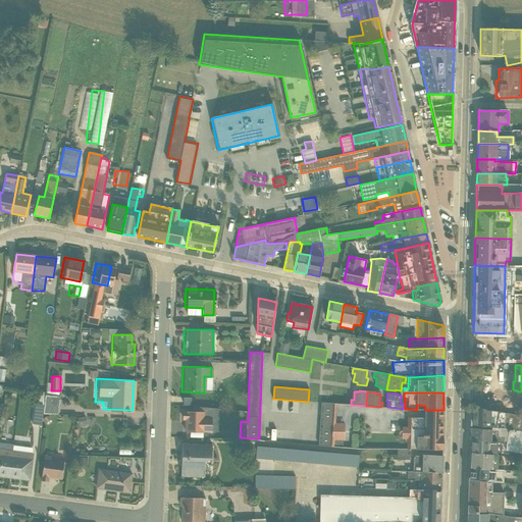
[(46,394),(44,413),(58,413),(60,395),(46,394)]
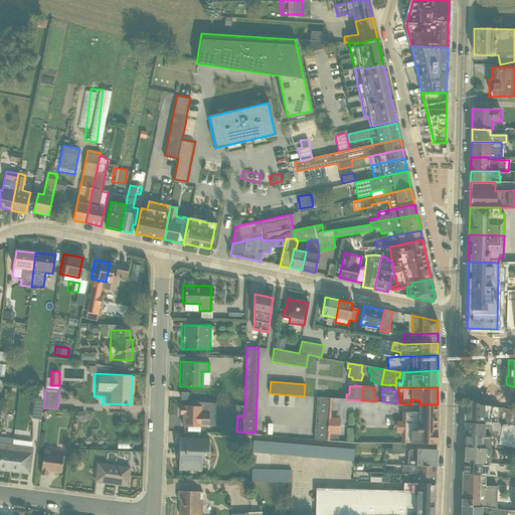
[(43,398),(34,397),(32,417),(41,418),(42,407),(43,398)]
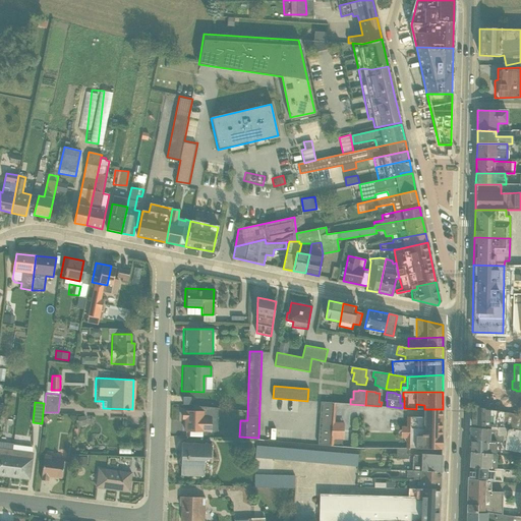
[(321,402),(317,445),(343,447),(343,422),(335,422),(336,403),(321,402)]
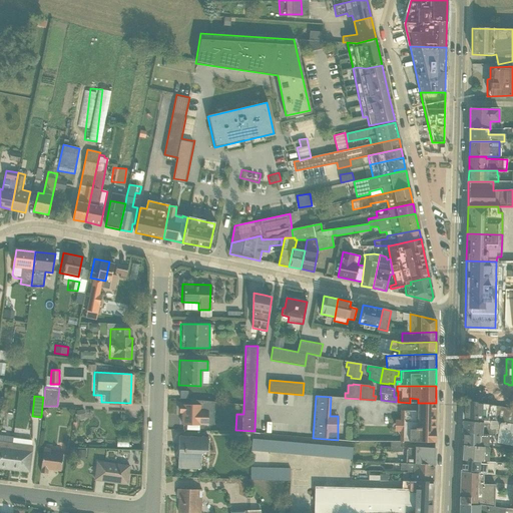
[(463,419),(474,419),(496,421),(504,422),(512,423),(512,408),(463,401),(463,419)]
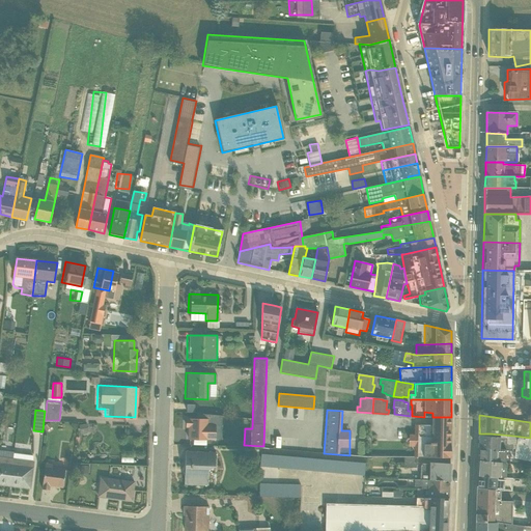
[(415,425),(414,435),(409,435),(409,446),(415,447),(414,456),(450,457),(451,417),(432,417),(431,425),(415,425)]
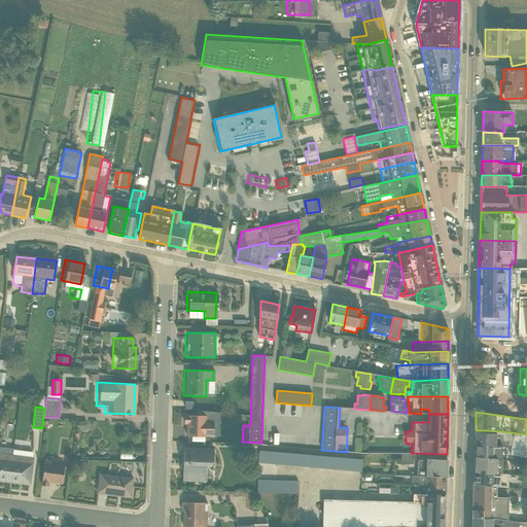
[(183,434),(217,435),(218,416),(184,415),(183,434)]
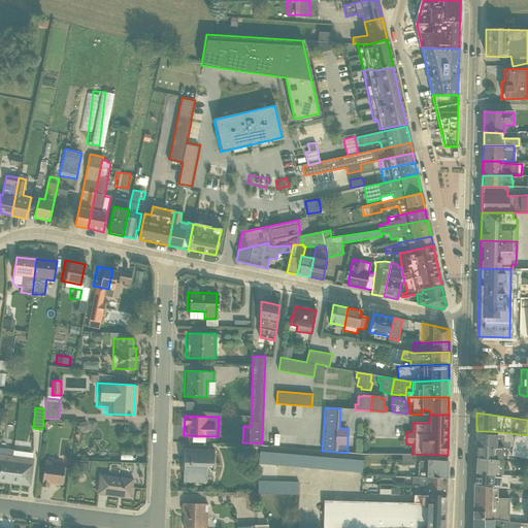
[(87,420),(78,422),(80,430),(88,428),(87,420)]
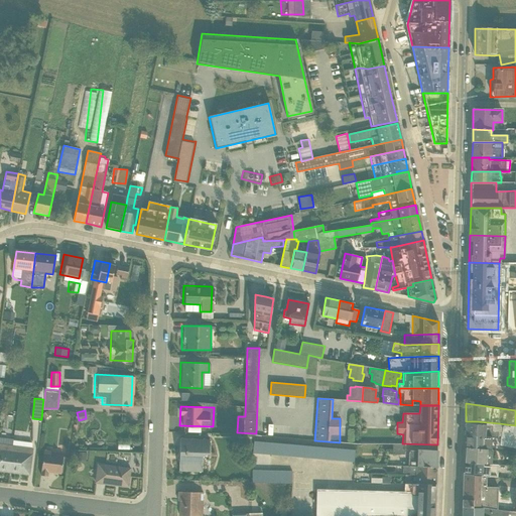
[(466,435),(491,437),(497,438),(497,435),(499,423),(477,421),(477,424),(466,423),(466,435)]
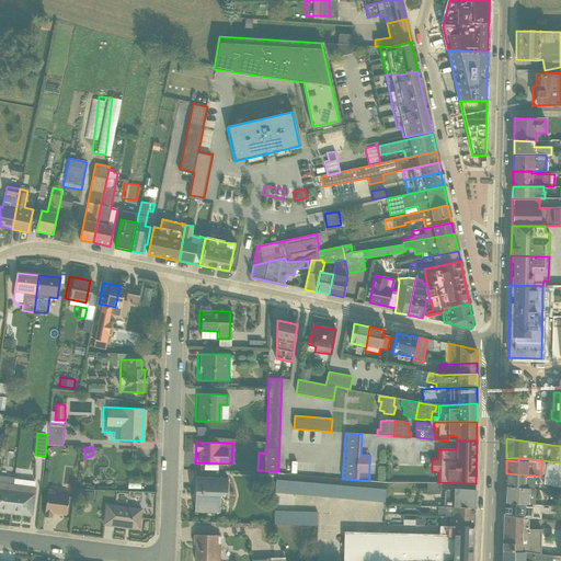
[(560,462),(551,461),(542,460),(540,473),(545,474),(544,484),(560,488),(560,462)]
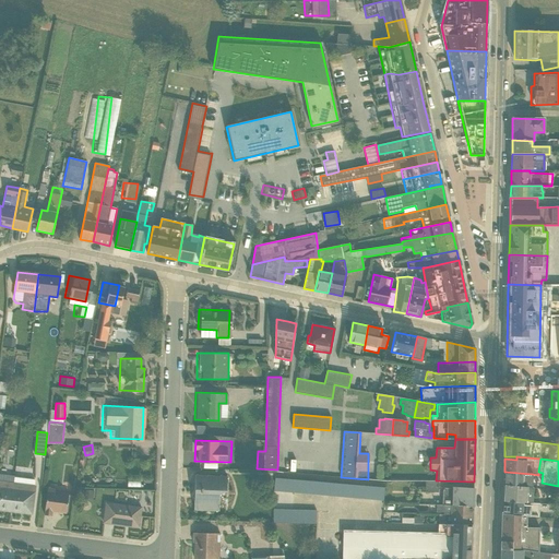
[(504,472),(504,485),(532,488),(532,474),(504,472)]
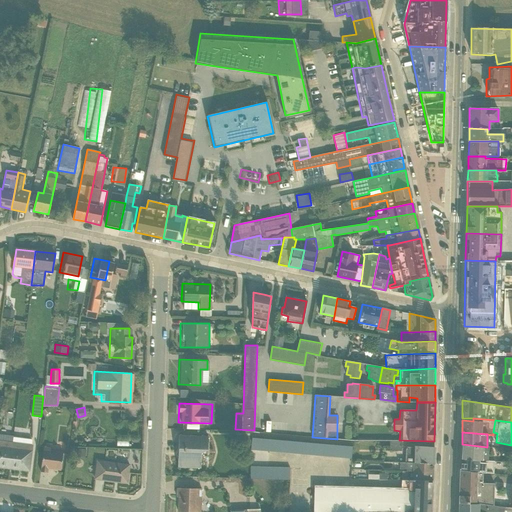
[(199,468),(199,455),(203,455),(204,436),(174,436),(173,468),(199,468)]
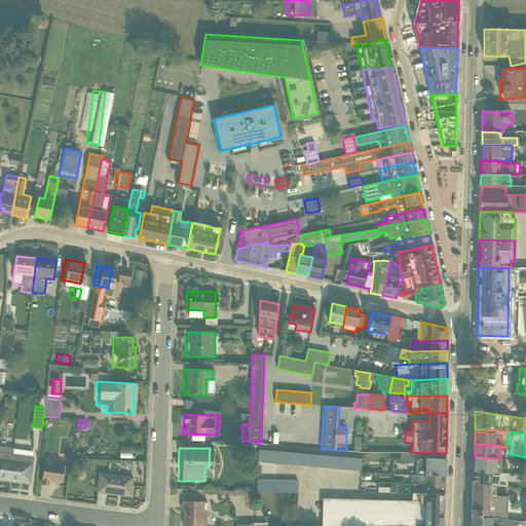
[(0,481),(7,482),(11,454),(0,452),(0,481)]
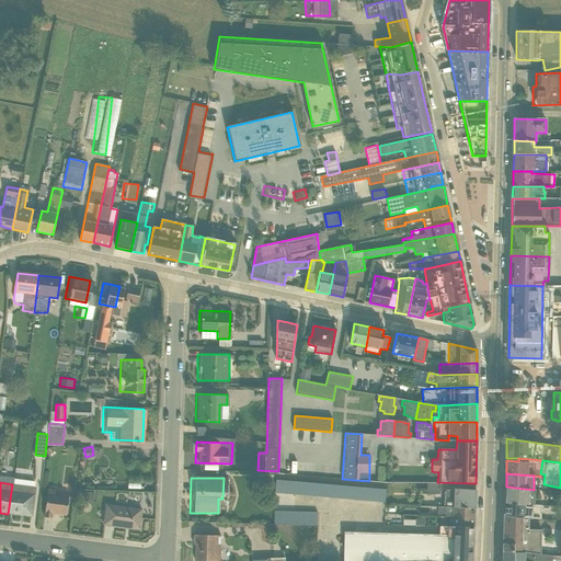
[(431,492),(431,482),(419,483),(419,492),(431,492)]
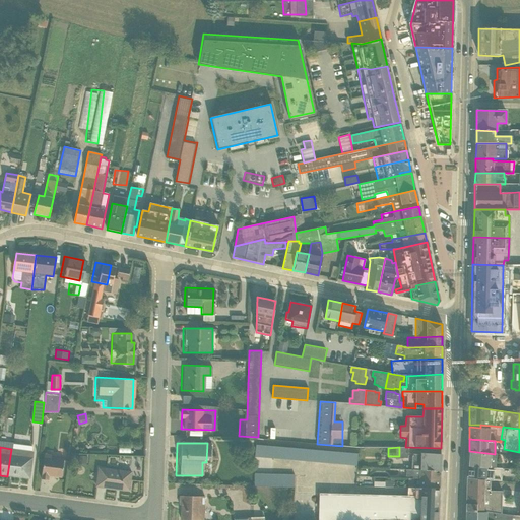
[(7,476),(27,479),(31,452),(11,449),(7,476)]
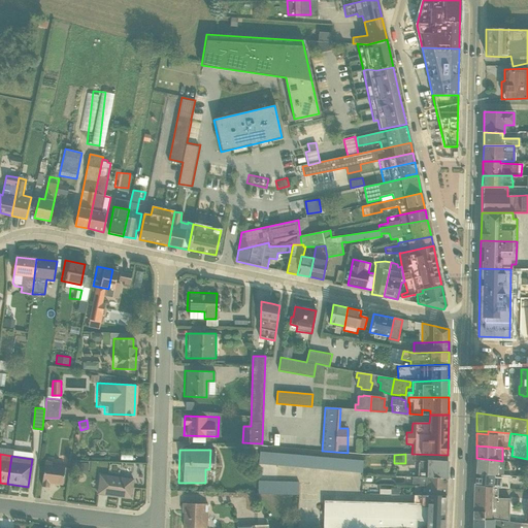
[(285,464),(285,470),(354,472),(355,459),(277,456),(277,464),(285,464)]
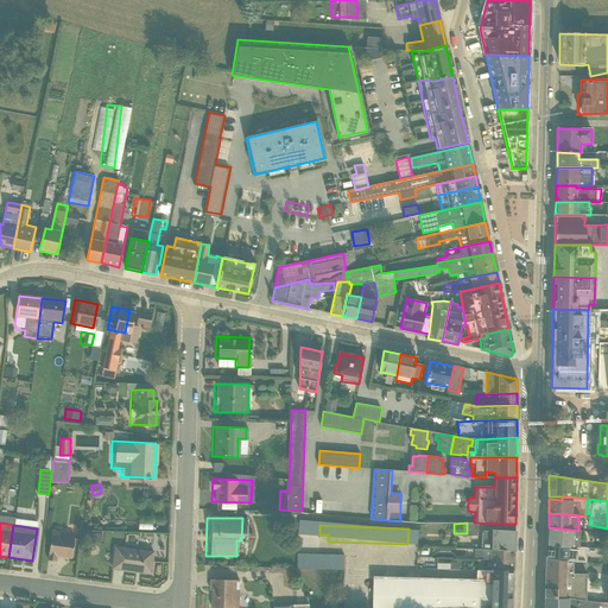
[(546,545),(580,548),(580,531),(578,531),(549,527),(546,545)]
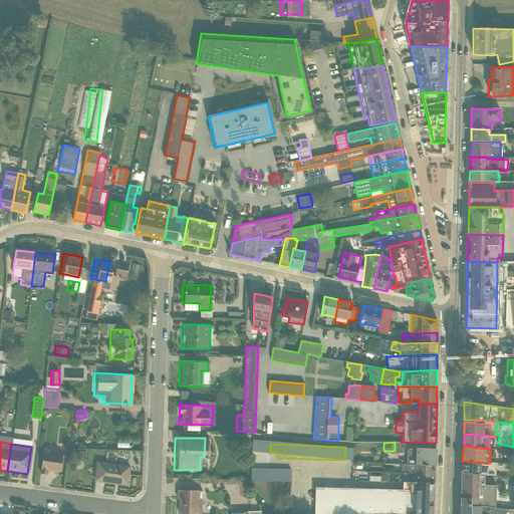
[(48,469),(61,471),(63,454),(63,453),(51,451),(51,448),(44,447),(40,474),(47,474),(48,469)]
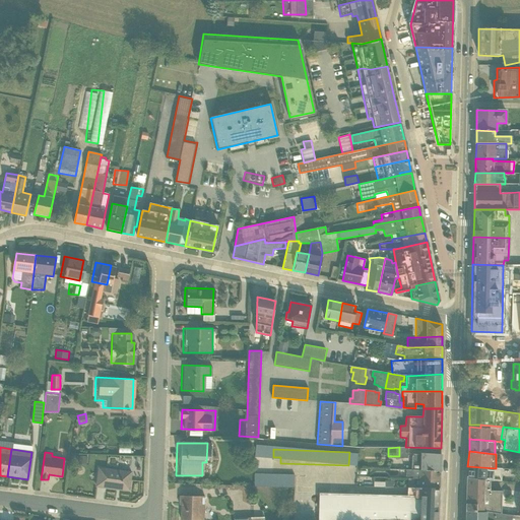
[(411,469),(440,471),(441,454),(420,453),(420,454),(411,454),(411,469)]
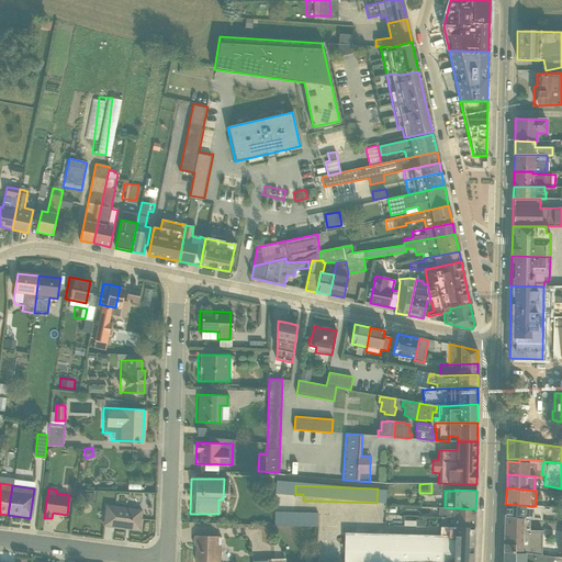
[(94,493),(85,492),(83,499),(93,501),(94,493)]
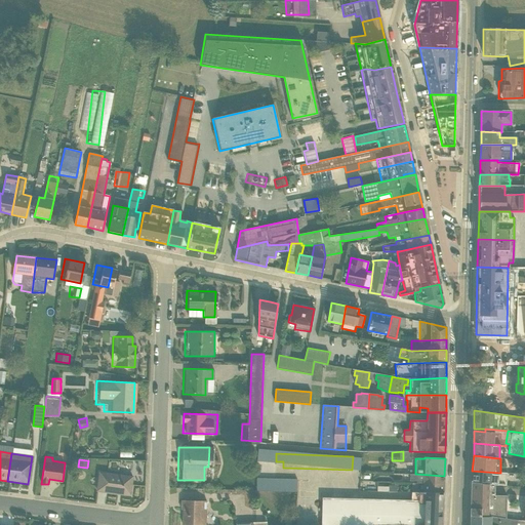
[(97,491),(131,496),(132,484),(133,475),(99,471),(97,491)]
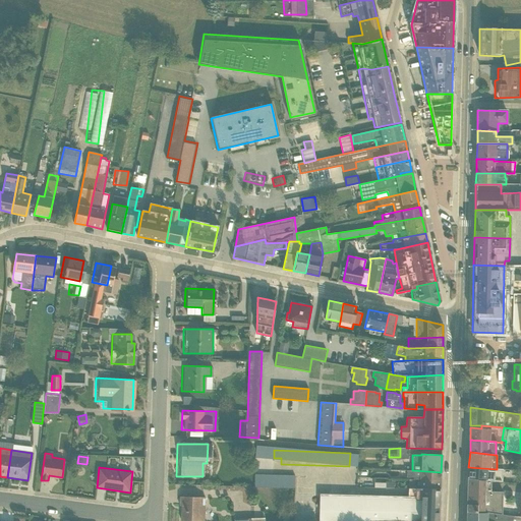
[(468,467),(467,479),(491,481),(502,482),(503,470),(497,469),(468,467)]
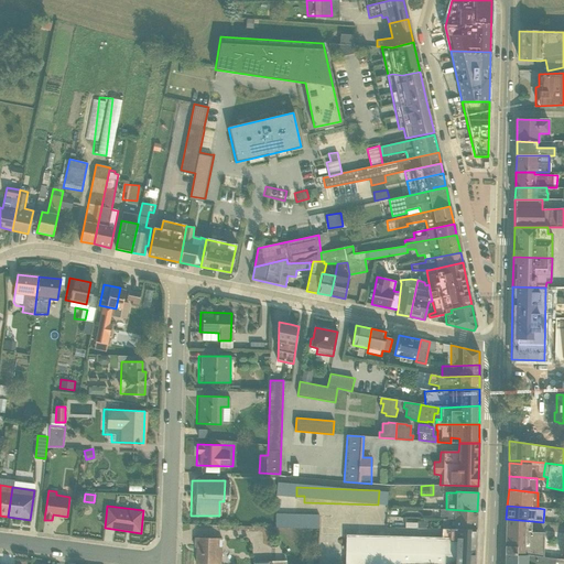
[(449,518),(449,519),(477,520),(477,511),(446,509),(441,509),(441,517),(449,518)]
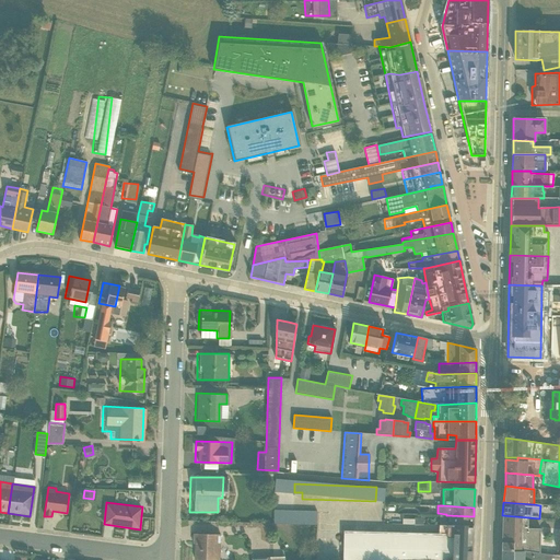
[(307,521),(308,512),(269,510),(269,518),(307,521)]
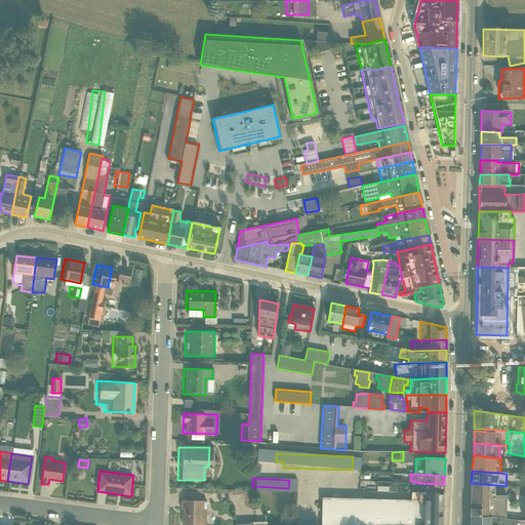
[(411,492),(443,493),(444,484),(418,483),(412,483),(411,492)]
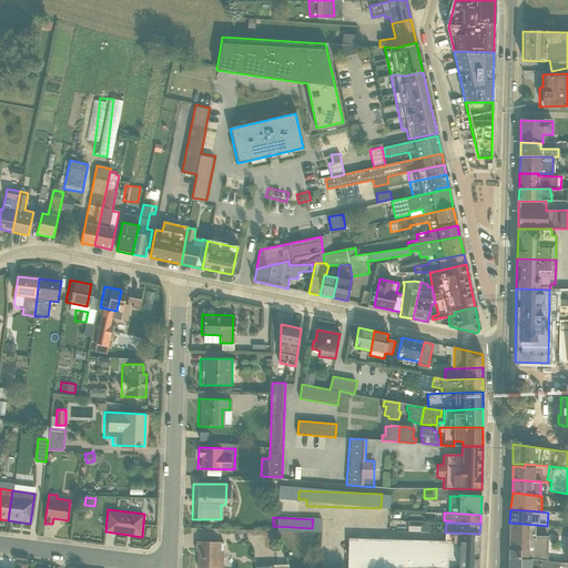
[(509,531),(535,533),(536,525),(509,523),(509,531)]
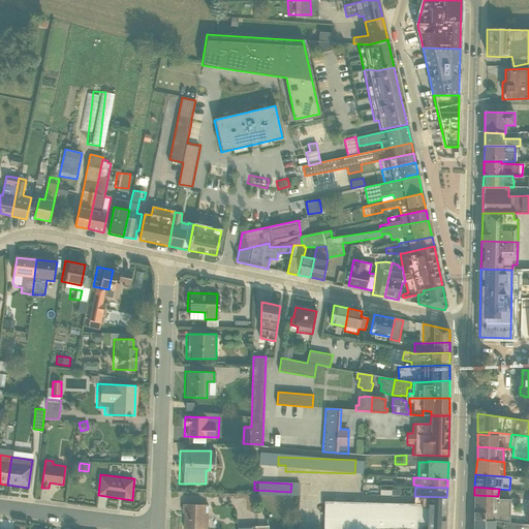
[(474,495),(474,507),(509,508),(509,500),(498,499),(498,496),(474,495)]
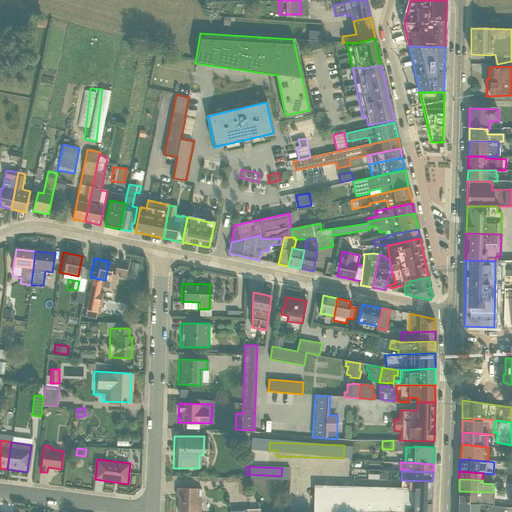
[(401,489),(432,489),(432,481),(401,480),(401,489)]
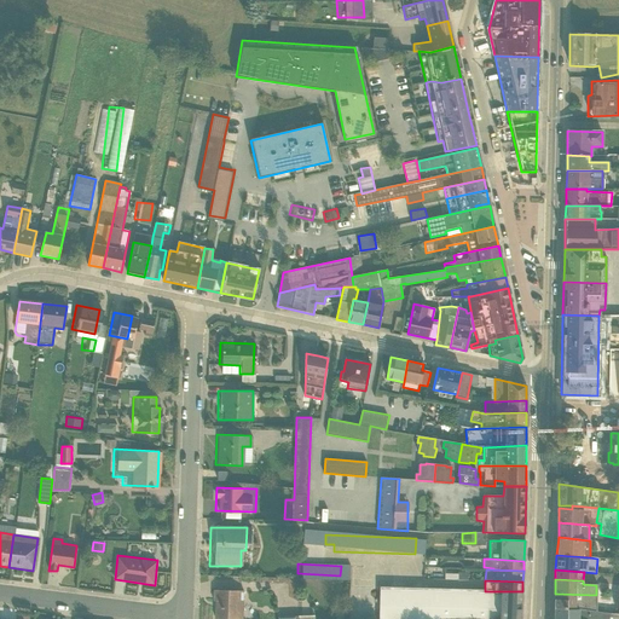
[(472,618),(476,618),(475,618),(520,618),(522,591),(485,591),(372,588),(372,602),(380,602),(379,618),(472,618)]
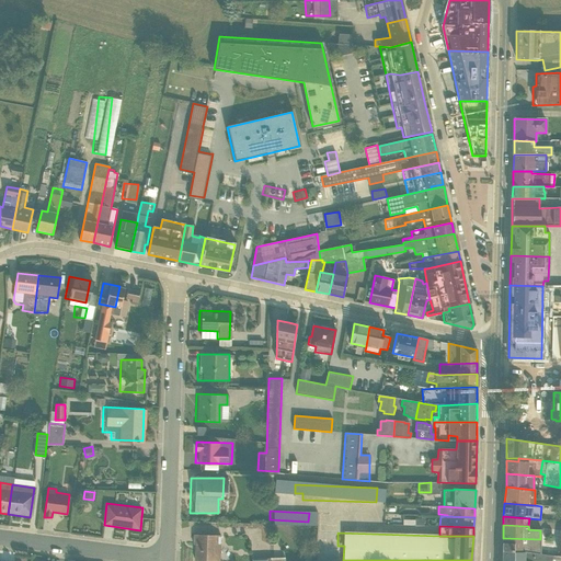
[(192,560),(218,560),(218,535),(193,535),(192,560)]
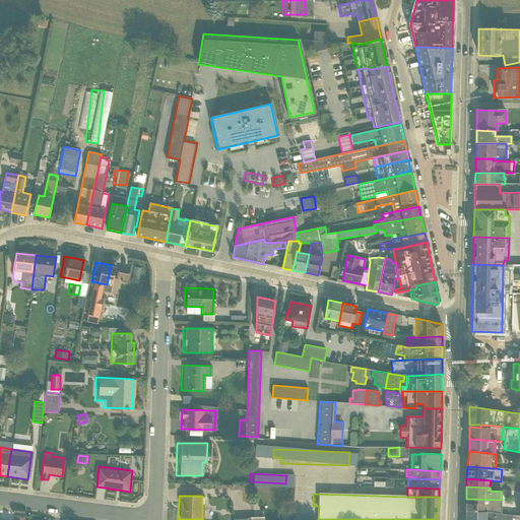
[(466,511),(501,514),(501,500),(466,499),(466,511)]
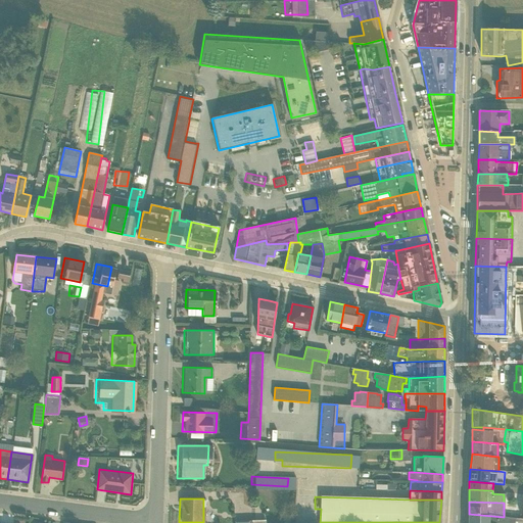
[(469,514),(468,522),(522,522),(522,519),(504,517),(469,514)]
